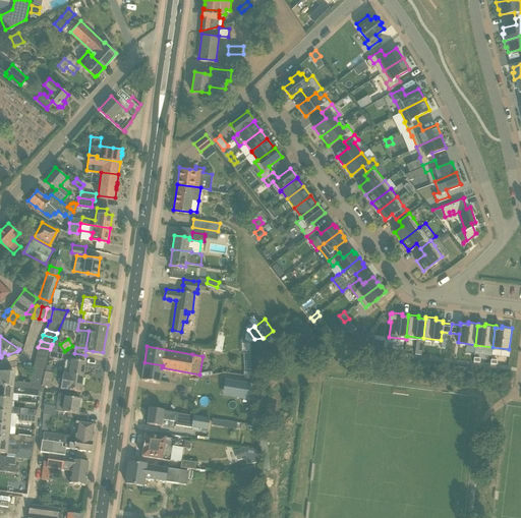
[(48,355),(50,349),(38,347),(37,353),(48,355)]
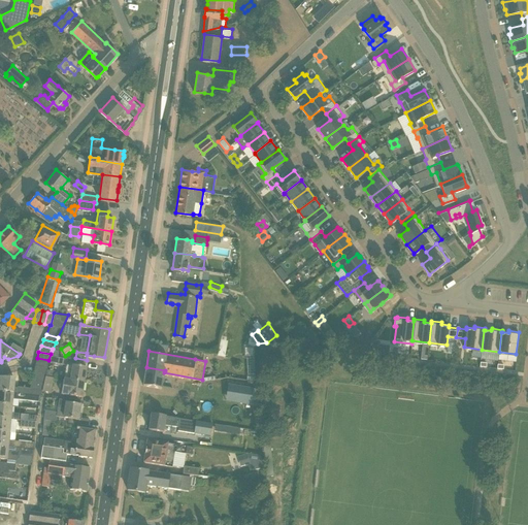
[(61,356),(58,355),(57,355),(51,354),(48,360),(63,362),(64,357),(61,356)]
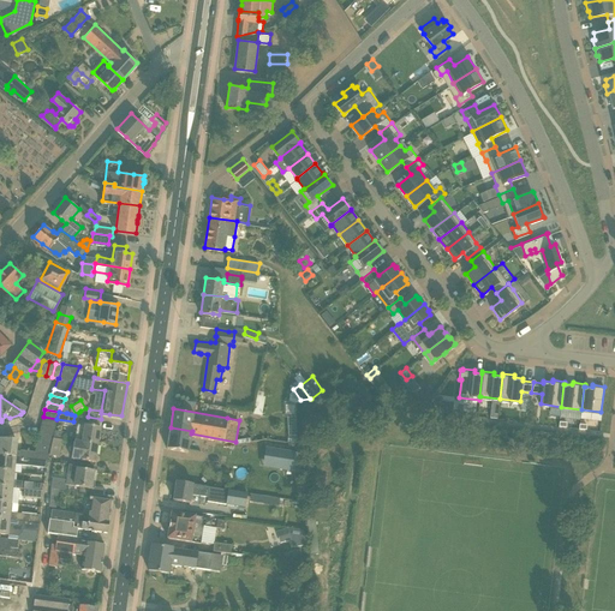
[(55,426),(57,419),(43,417),(42,424),(55,426)]
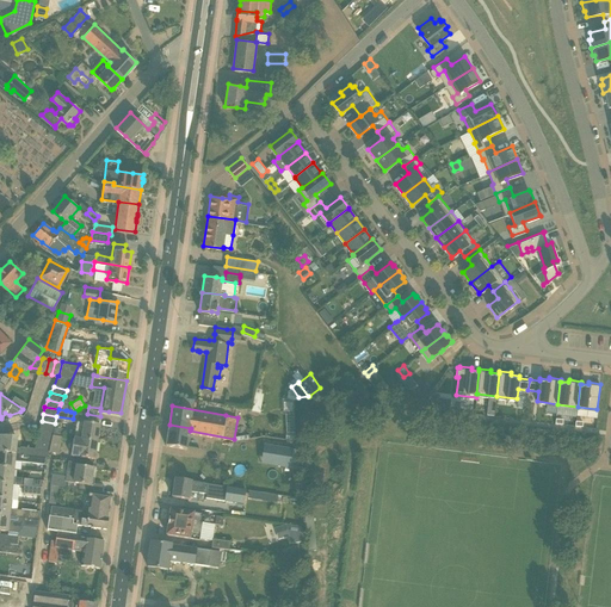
[(100,422),(88,421),(84,420),(84,421),(76,420),(74,435),(97,439),(100,422)]
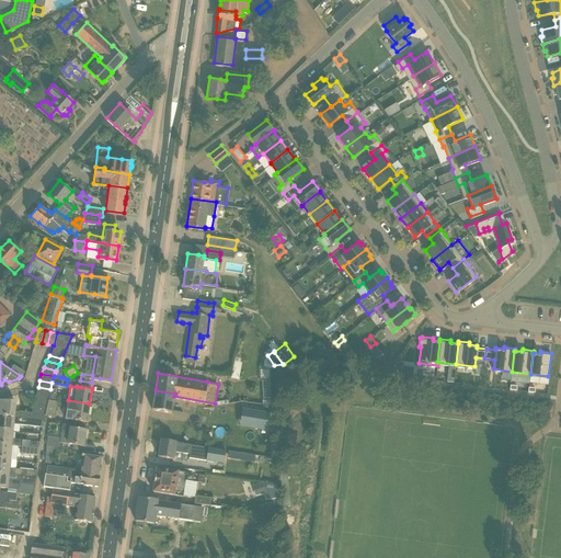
[(175,394),(156,390),(152,408),(172,411),(174,396),(175,394)]
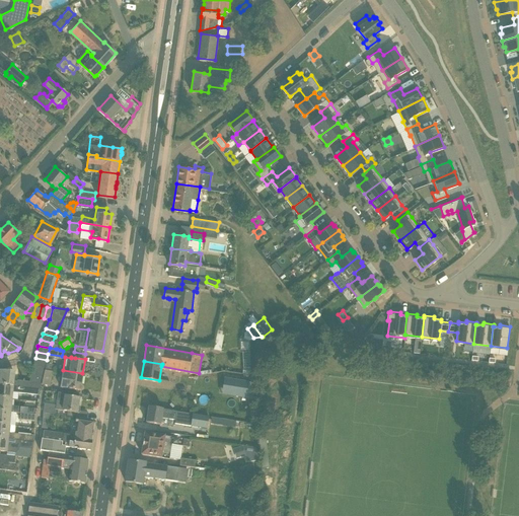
[(32,369),(44,372),(45,367),(45,366),(33,364),(32,369)]
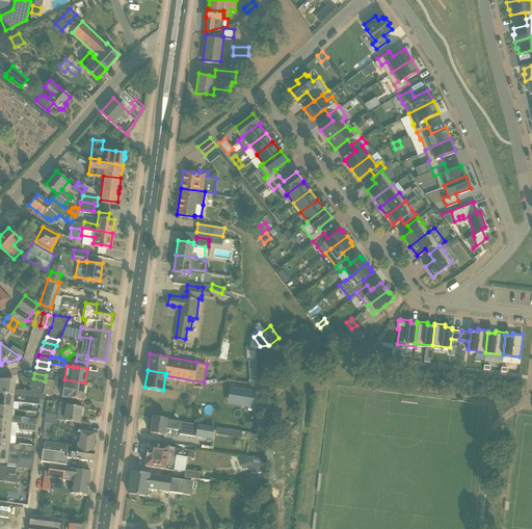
[(45,381),(43,392),(52,394),(54,378),(46,376),(45,381)]
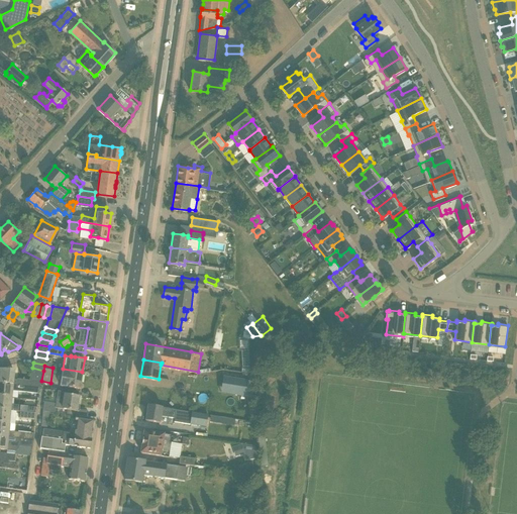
[(14,369),(0,367),(0,380),(40,385),(41,381),(43,371),(32,368),(30,378),(17,377),(17,378),(13,378),(14,369)]
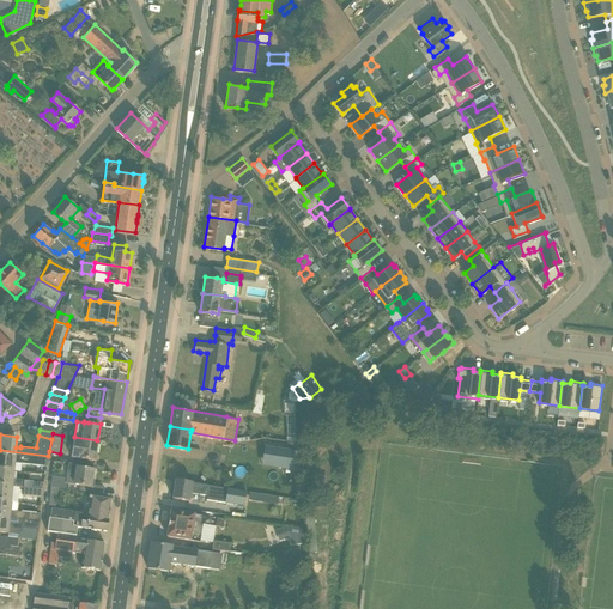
[(72,455),(95,458),(97,440),(74,437),(72,455)]
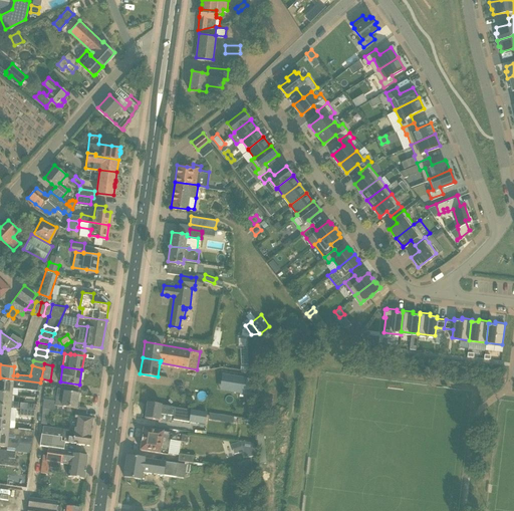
[(246,376),(227,373),(225,389),(244,392),(244,388),(246,376)]
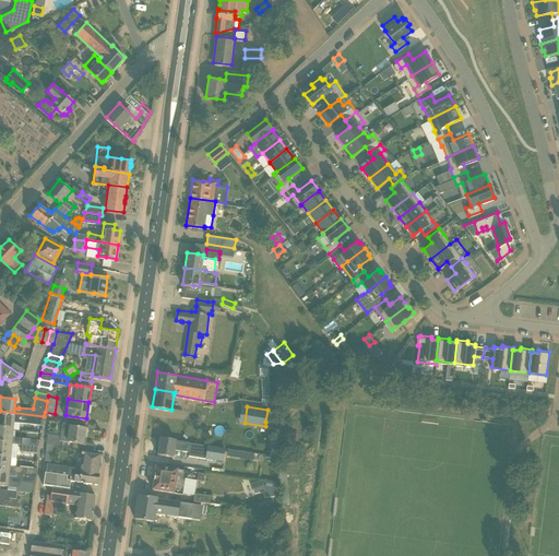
[(44,416),(0,411),(0,425),(13,427),(14,421),(42,423),(44,416)]
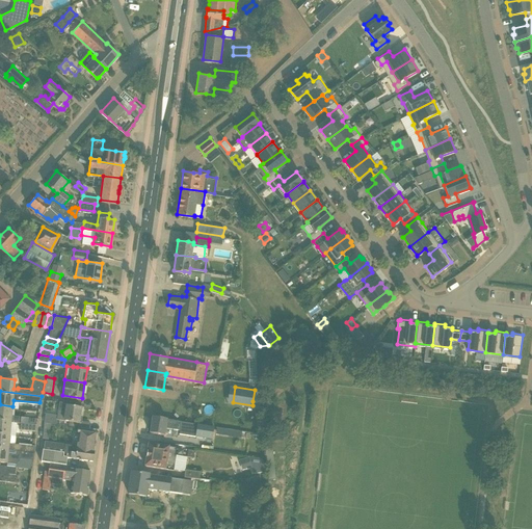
[(68,401),(59,400),(56,417),(79,421),(81,405),(68,403),(68,401)]
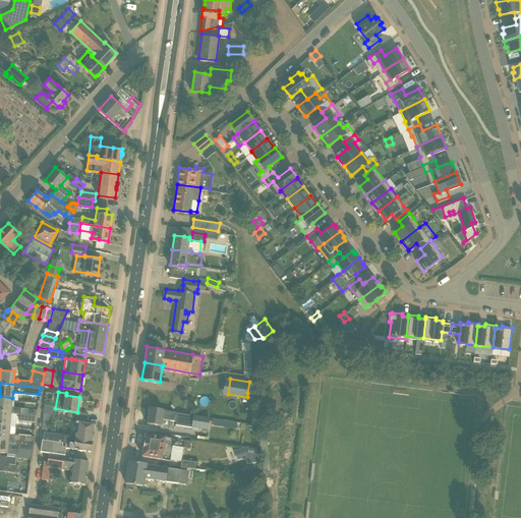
[(0,410),(11,411),(12,398),(0,396),(0,410)]
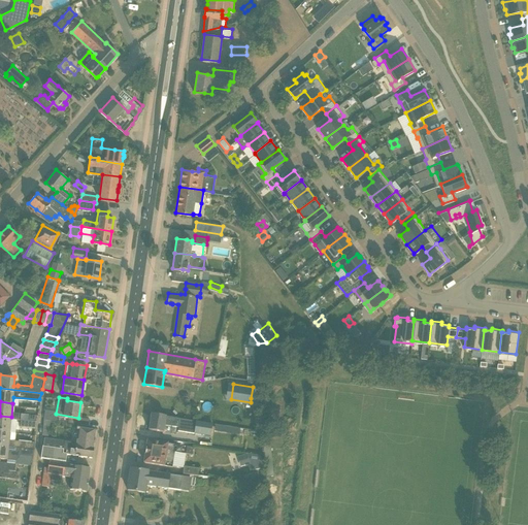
[(149,428),(159,429),(164,430),(164,423),(178,425),(177,429),(196,431),(198,419),(152,412),(149,428)]
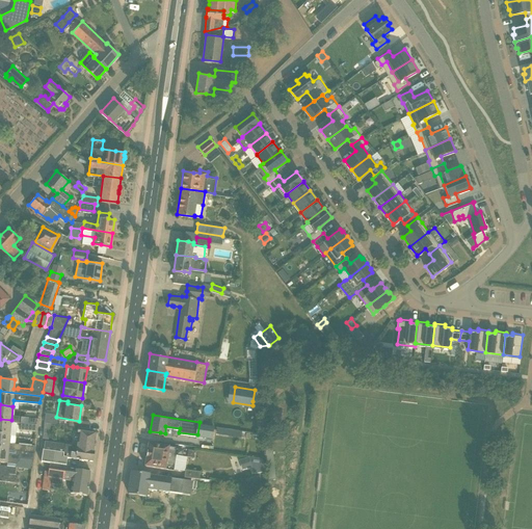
[(11,420),(0,419),(0,432),(10,433),(11,420)]
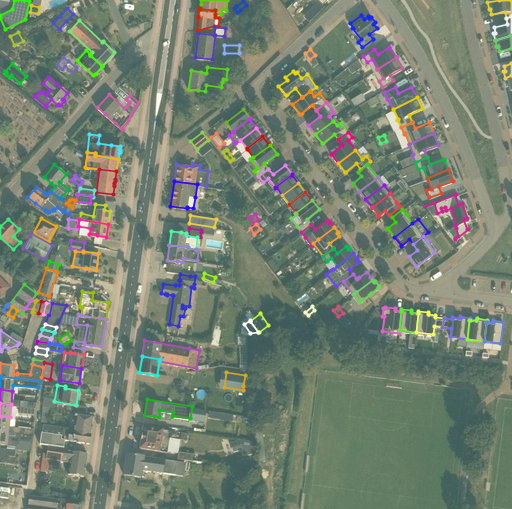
[(192,406),(190,418),(206,421),(208,408),(192,406)]
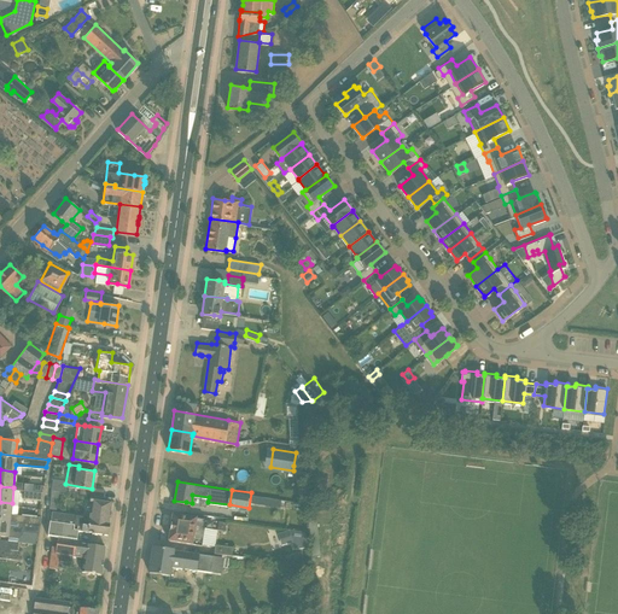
[(281,504),(283,497),(252,493),(251,502),(281,504)]
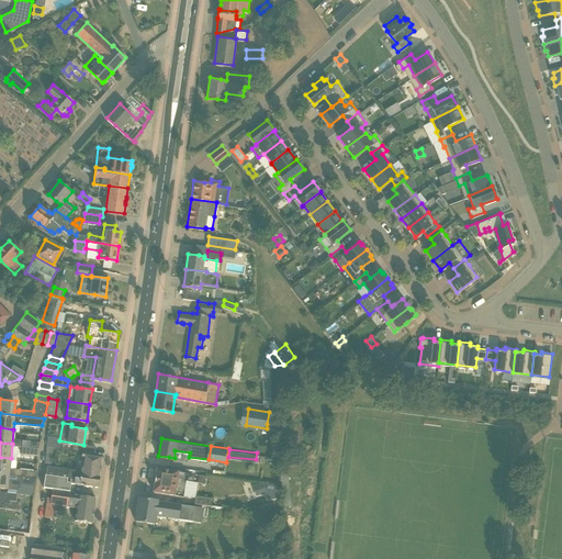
[(69,490),(70,481),(98,485),(98,484),(99,476),(99,474),(101,456),(81,454),(81,456),(82,456),(81,469),(47,465),(46,473),(45,473),(44,485),(53,487),(52,487),(69,490)]
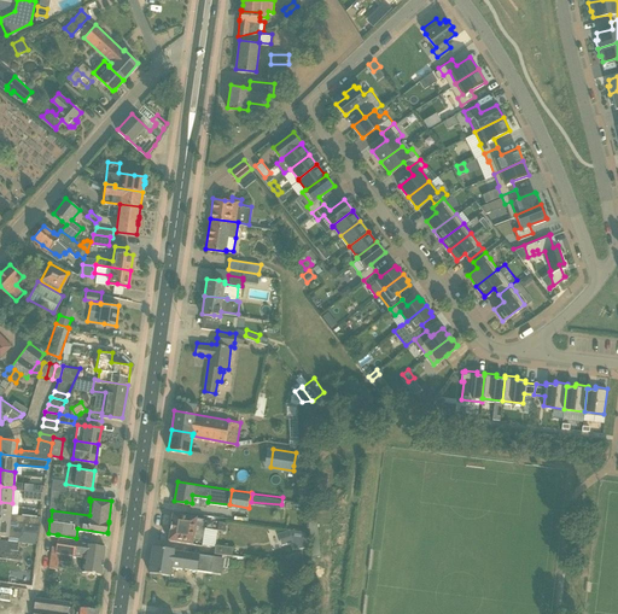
[(22,514),(17,513),(11,513),(12,503),(0,502),(0,518),(40,521),(41,515),(29,513),(22,513),(22,514)]
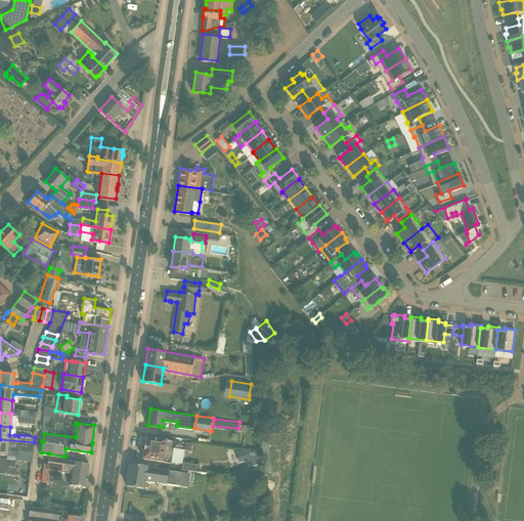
[(142,457),(153,459),(171,461),(174,439),(167,438),(146,434),(142,457)]
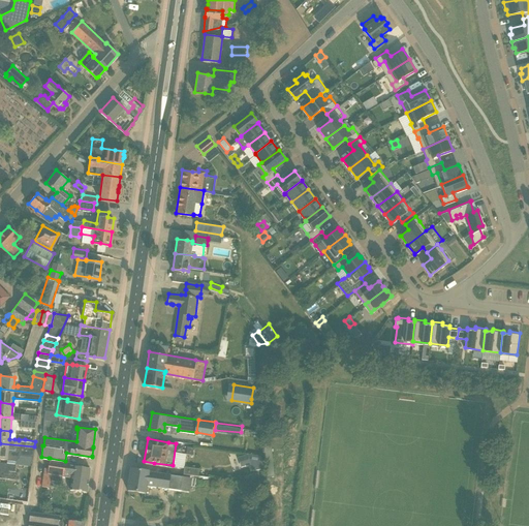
[(0,457),(0,458),(14,459),(19,456),(20,453),(33,455),(34,446),(0,443),(0,457)]
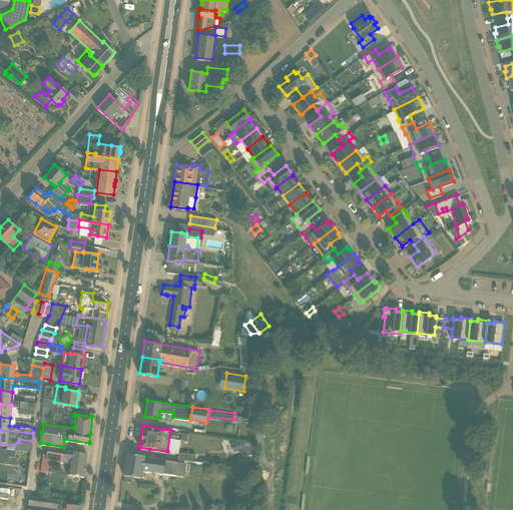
[(257,431),(260,459),(266,458),(263,430),(257,431)]
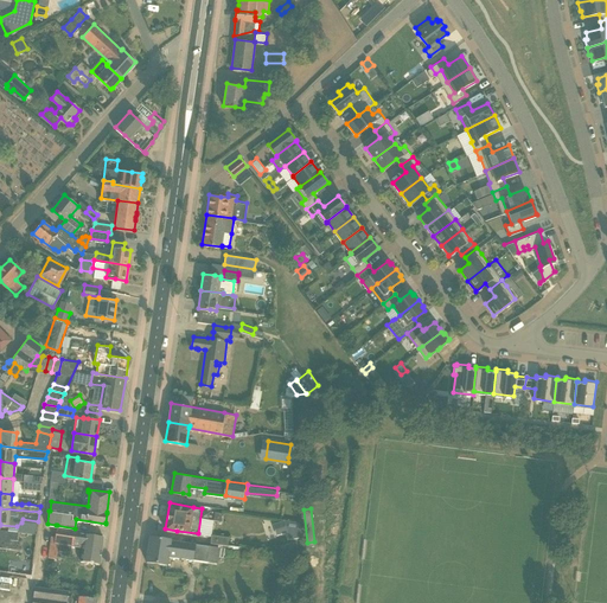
[(285,518),(273,521),(276,533),(287,530),(289,537),(302,536),(301,526),(300,526),(300,520),(285,518)]
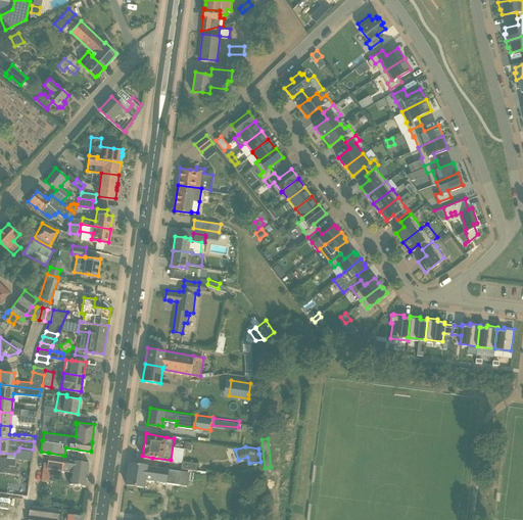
[(88,459),(78,458),(64,456),(48,453),(48,459),(63,462),(62,465),(80,468),(88,470),(89,462),(88,462),(88,459)]
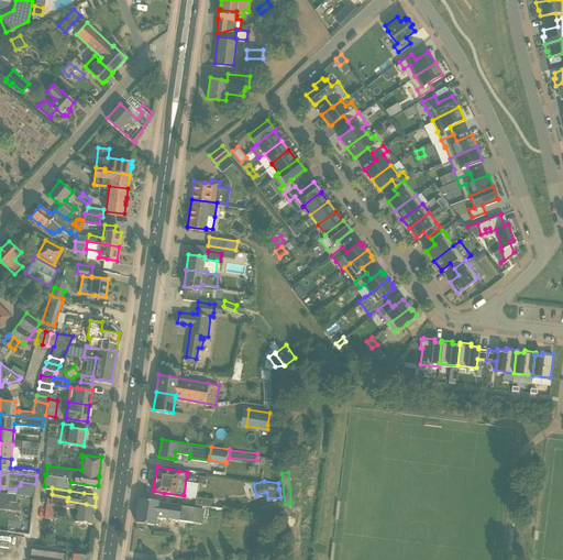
[(0,491),(0,506),(14,508),(17,493),(11,492),(0,491)]
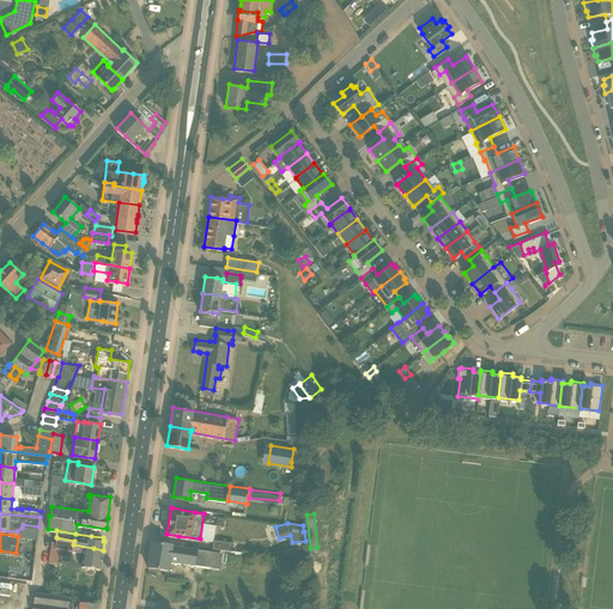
[(82,566),(89,566),(101,568),(103,550),(93,548),(73,544),(74,541),(56,537),(55,540),(50,540),(48,561),(49,561),(58,562),(58,554),(66,555),(67,549),(83,552),(82,566)]
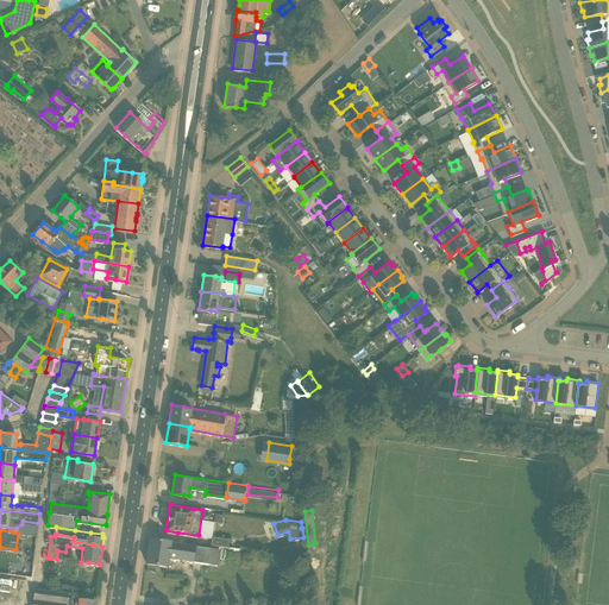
[(212,535),(211,543),(228,546),(230,537),(212,535)]
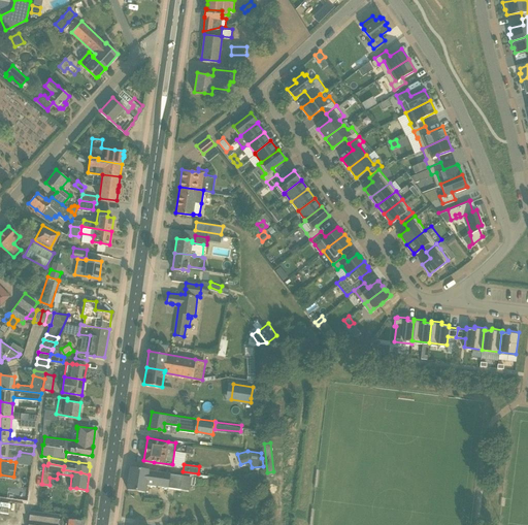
[(127,488),(137,489),(146,490),(147,484),(167,487),(168,486),(180,488),(183,474),(170,472),(170,471),(140,467),(130,466),(127,488)]
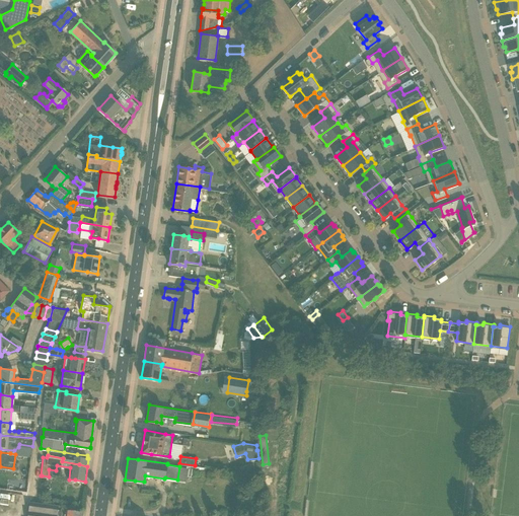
[(80,515),(81,511),(80,511),(79,511),(79,509),(69,507),(69,510),(58,508),(59,505),(29,501),(26,515),(80,515)]
